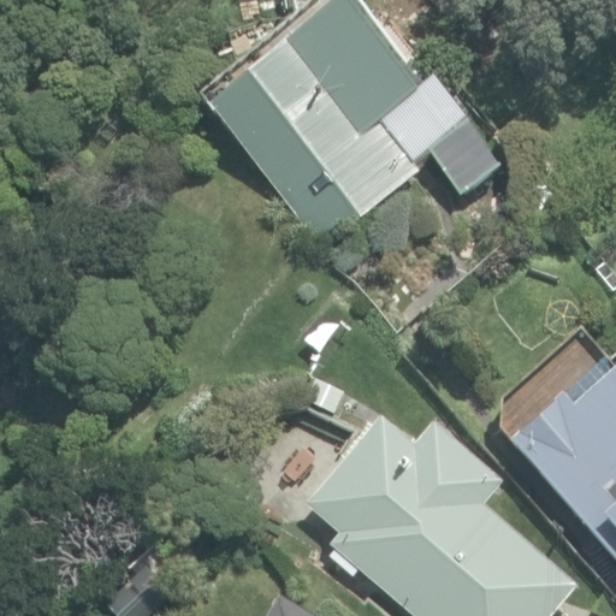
[(215,110),(324,248),(421,171),(384,124),(419,96),(348,6),(215,110)]
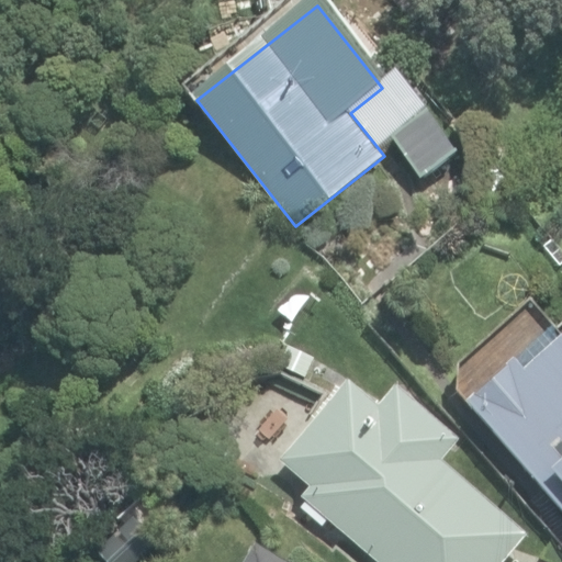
[(394,141),(423,180),(458,155),(429,115),(394,141)]
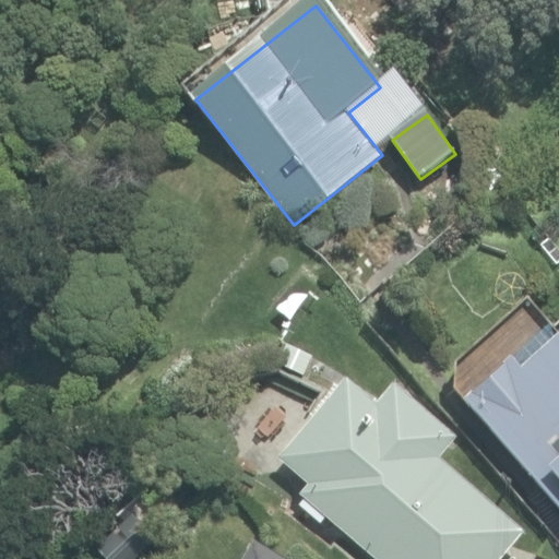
[(558,333),(524,368),(513,357),(463,400),(528,474),(550,477),(558,486),(558,333)]
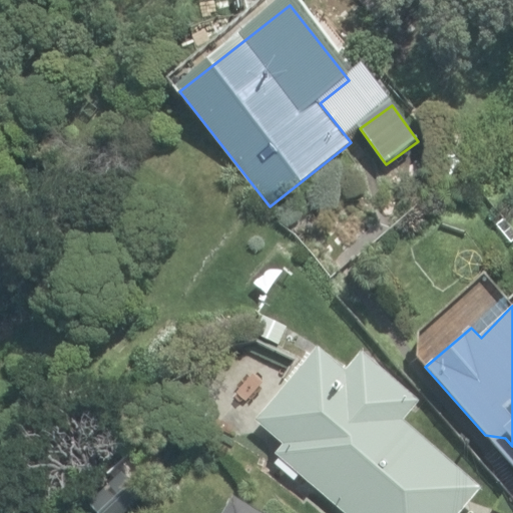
[(280,457),(345,512),(461,512),(482,489),(404,422),(420,404),(366,357),(350,376),(322,352),(261,423),(288,447),(280,457)]
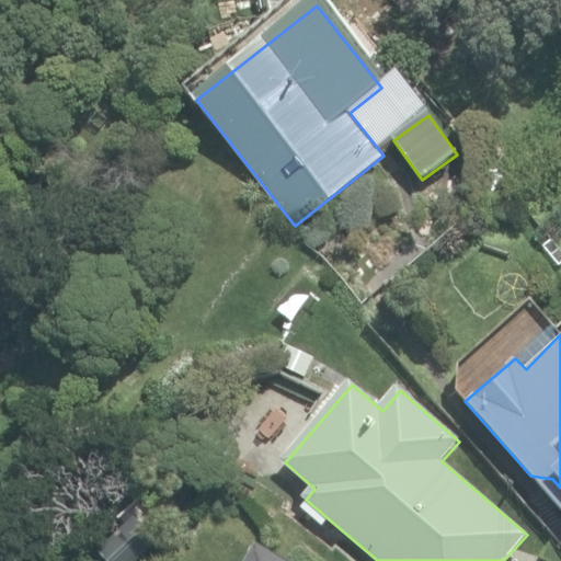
[(107,560),(140,560),(159,542),(133,517),(99,552),(107,560)]
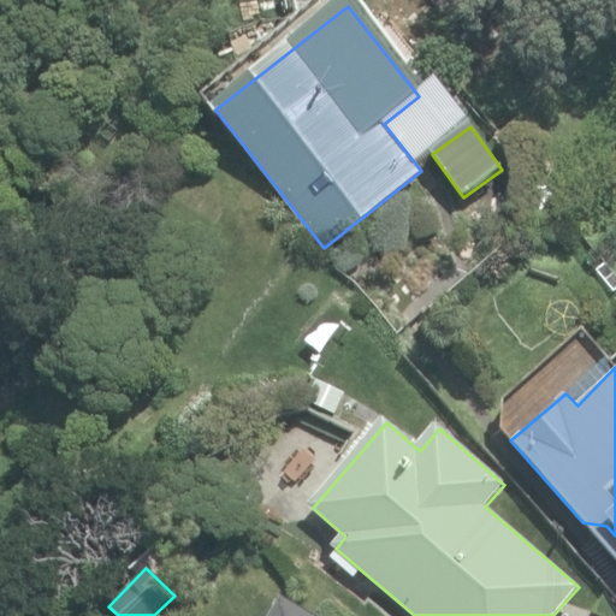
[(311,615),(274,593),(259,615),(311,615)]
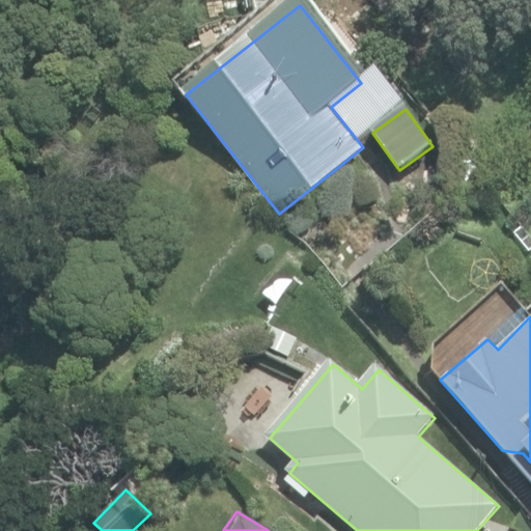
All buildings are outlined.
